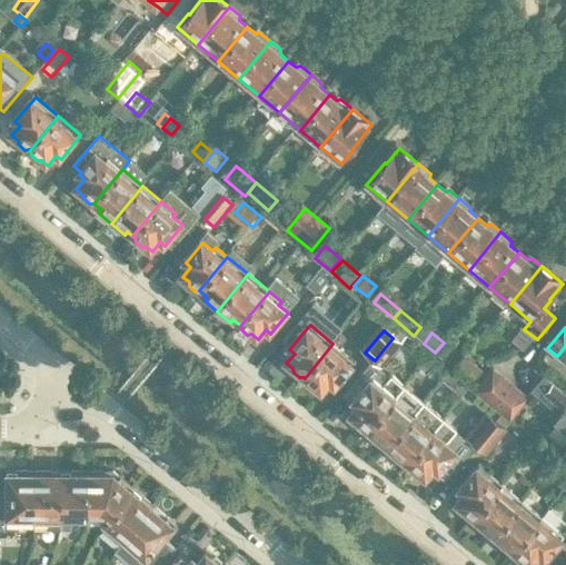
[(393,338),(375,360),(384,368),(401,346),(393,338)]
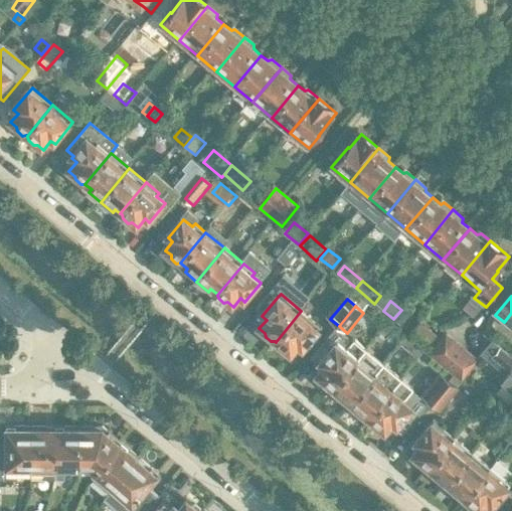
[(412,319),(401,310),(393,319),(404,328),(412,319)]
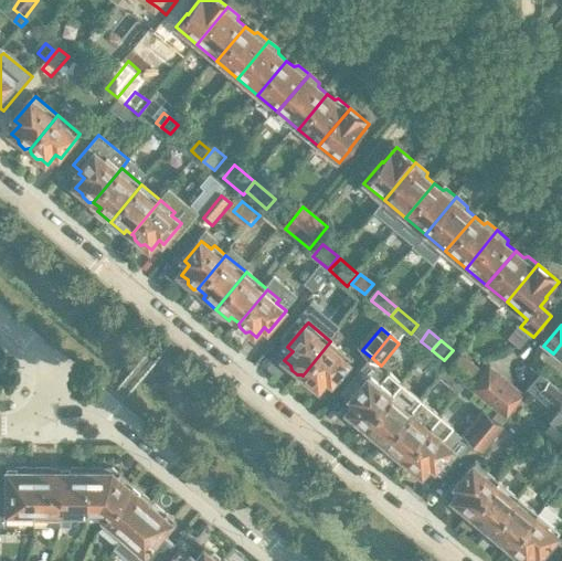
[(330,341),(303,376),(304,377),(304,380),(309,385),(314,384),(320,390),(328,380),(333,384),(350,363),(353,360),(330,341)]
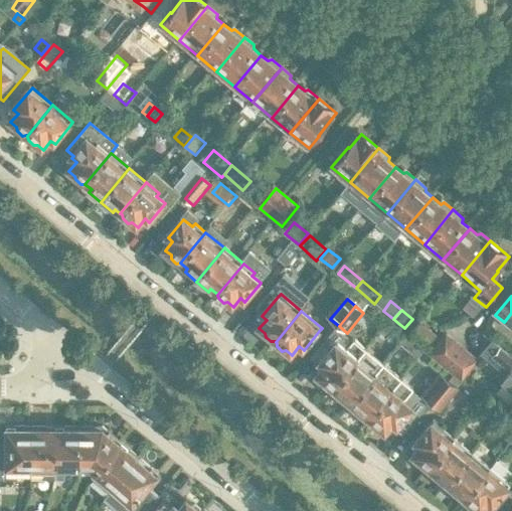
[(329,390),(333,389),(366,349),(349,335),(346,338),(338,331),(315,359),(321,364),(320,364),(325,368),(318,377),(324,382),(324,385),(329,390)]
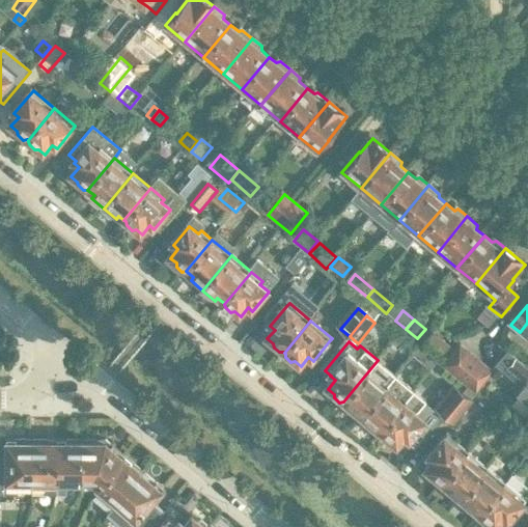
[(455,376),(473,355),(462,347),(445,367),(455,376)]
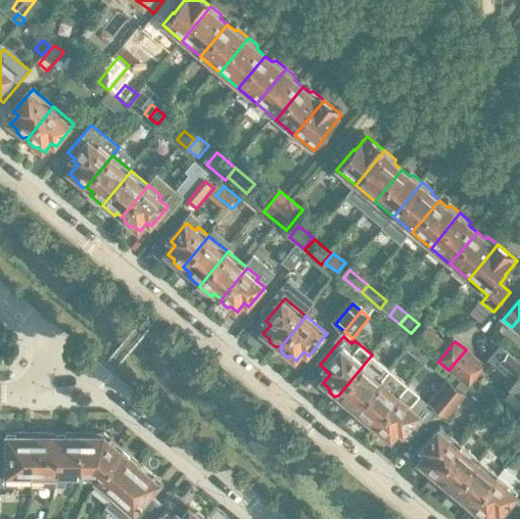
[(470,388),(487,368),(466,349),(448,370),(470,388)]
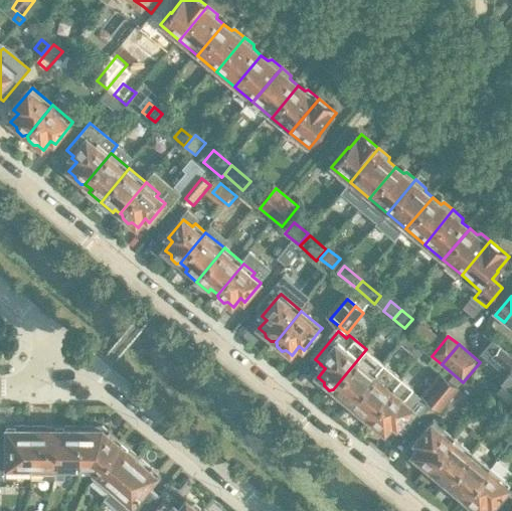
[(511,358),(494,344),(486,354),(508,372),(511,368),(511,358)]
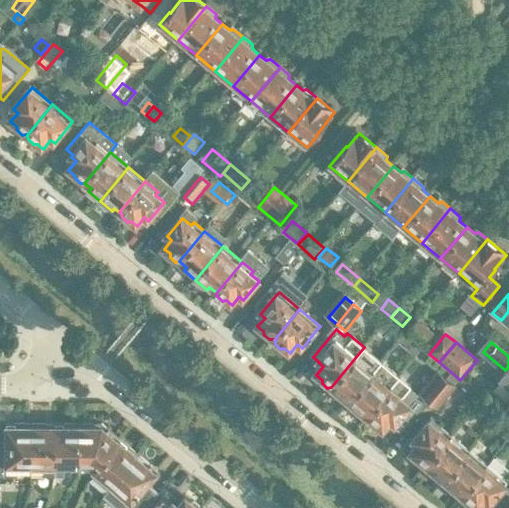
[(416,346),(410,352),(418,359),(424,352),(416,346)]
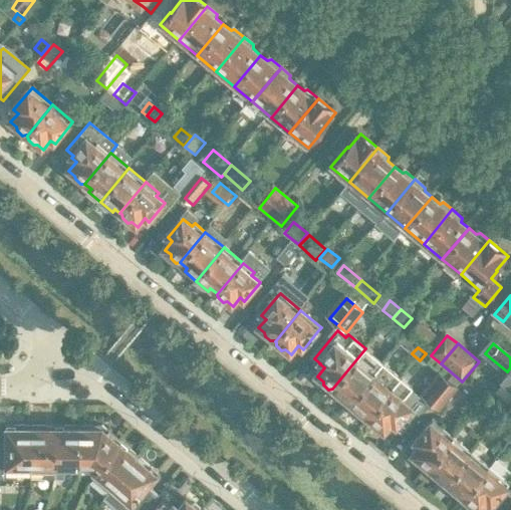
[(365,348),(332,389),(339,395),(336,398),(348,408),(385,364),(365,348)]
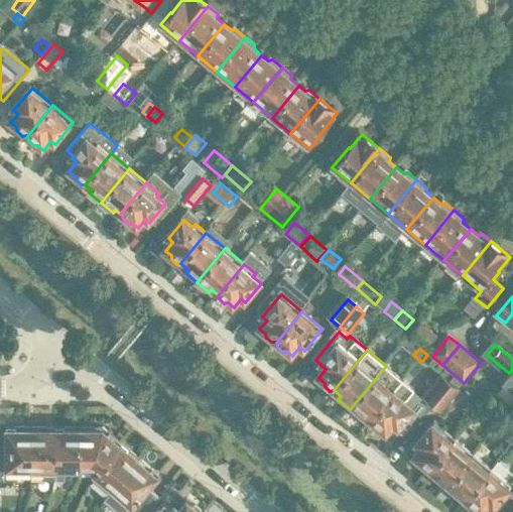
[(386,366),(350,409),(362,419),(364,416),(371,421),(405,381),(386,366)]
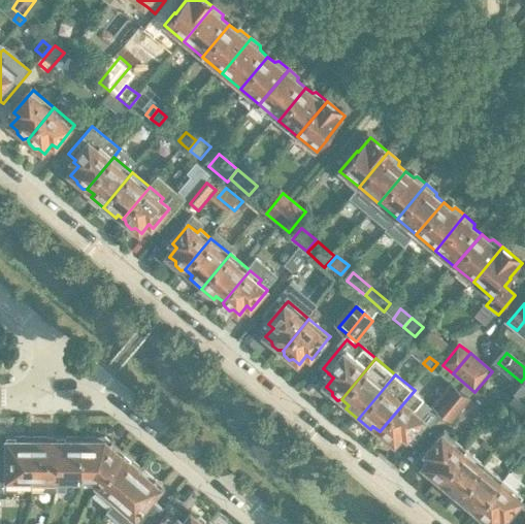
[(524,421),(524,383),(515,394),(524,402),(524,421)]
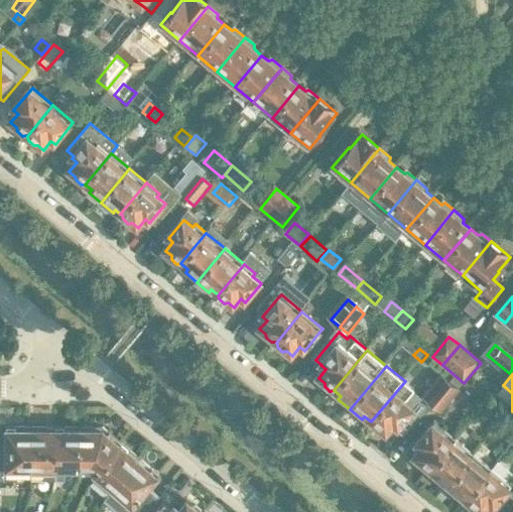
[(426,398),(434,405),(452,385),(442,378),(426,398)]
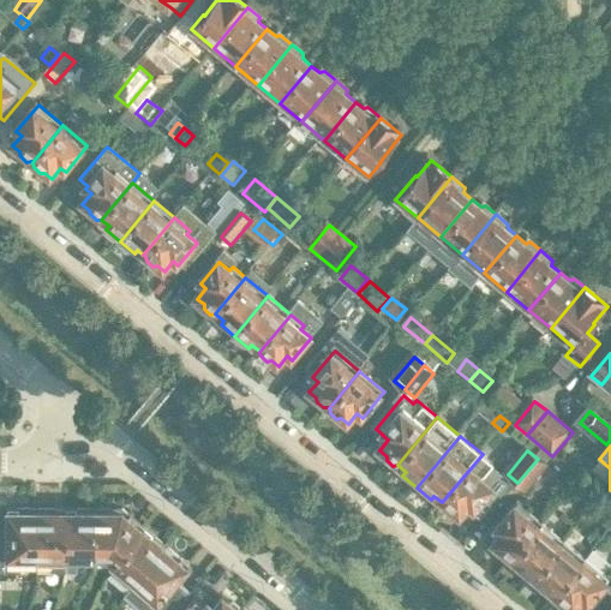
[(483,454),(442,502),(443,507),(449,512),(454,512),(461,518),(469,507),(474,512),(475,512),(483,518),(510,483),(492,468),(496,465),(483,454)]
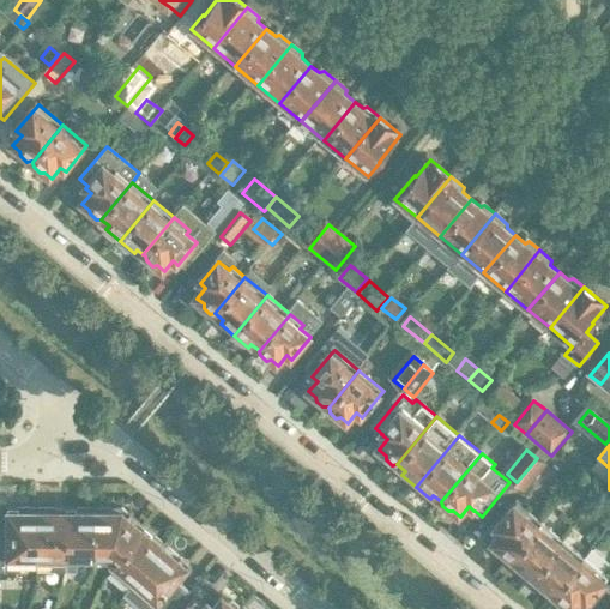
[(537,458),(517,482),(526,490),(547,466),(537,458)]
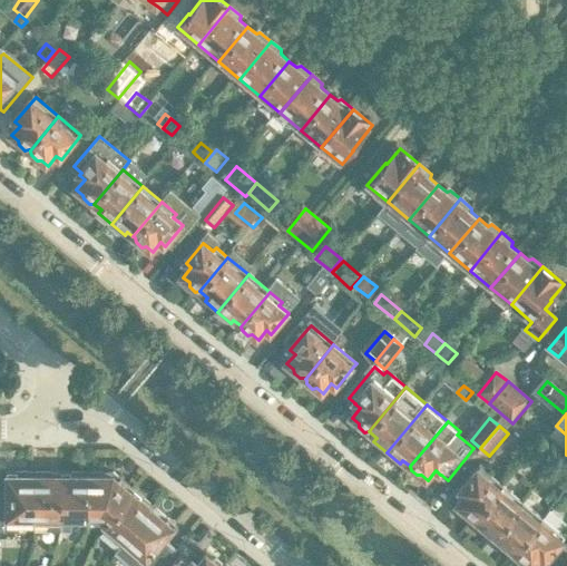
[(471,520),(475,519),(504,486),(481,468),(479,471),(479,470),(461,491),(466,496),(458,506),(465,511),(465,515),(471,520)]
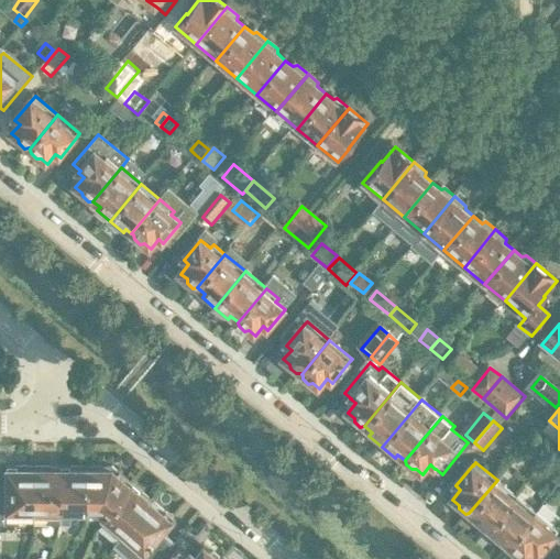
[(35,469),(20,469),(20,471),(9,471),(9,489),(0,489),(0,519),(10,521),(10,518),(35,518),(35,469)]
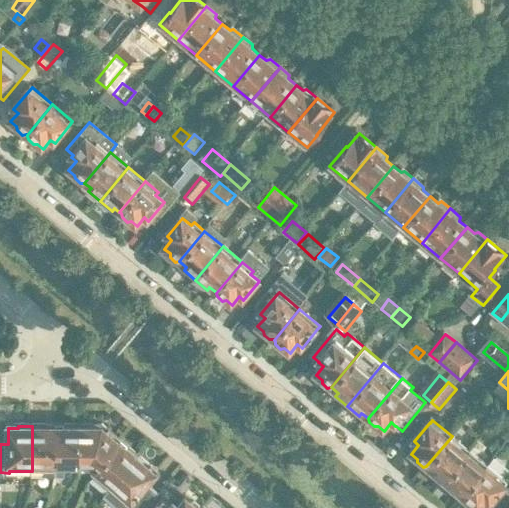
[(47,428),(47,426),(32,426),(32,471),(47,471),(47,478),(56,478),(56,471),(56,428),(47,428)]
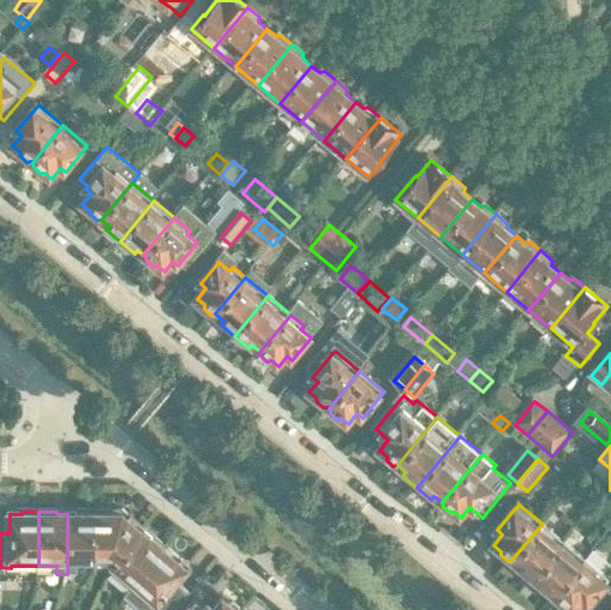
[(97,566),(97,555),(97,512),(79,512),(79,514),(67,514),(67,566),(67,574),(79,574),(79,566),(97,566)]
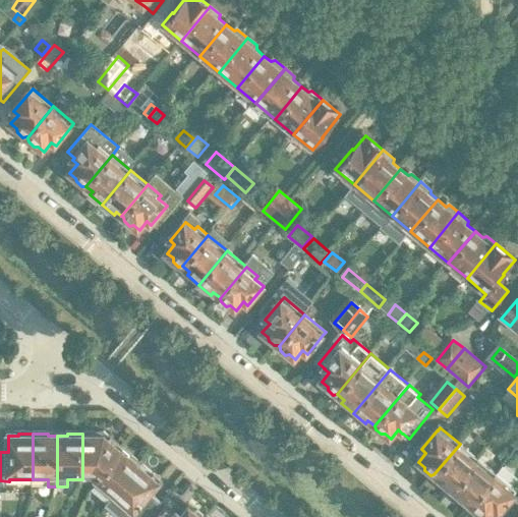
[(106,434),(82,434),(82,470),(98,470),(102,474),(122,451),(109,440),(111,438),(106,434)]
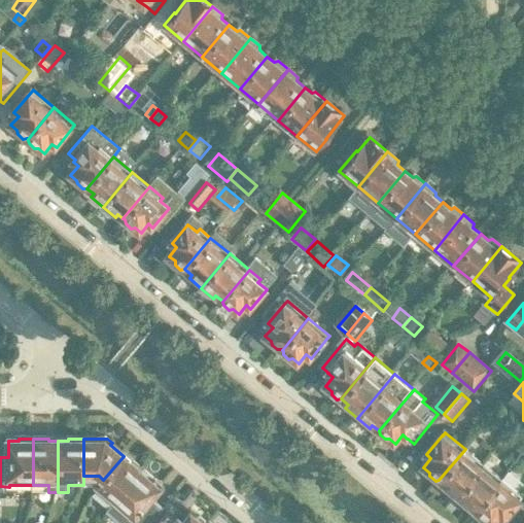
[(465,449),(439,480),(446,486),(444,489),(455,499),(485,464),(465,449)]
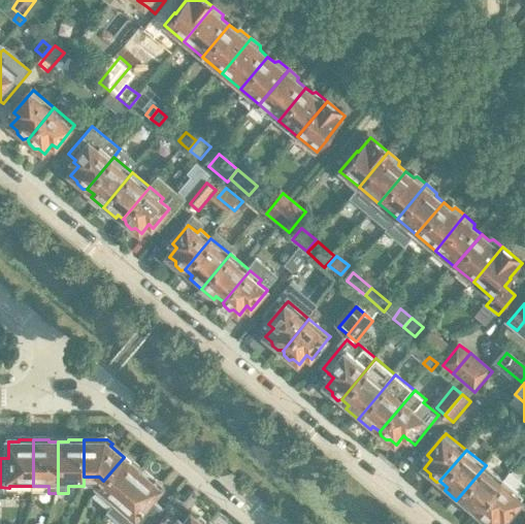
[(124,457),(103,481),(95,490),(115,506),(144,471),(133,461),(131,463),(124,457)]
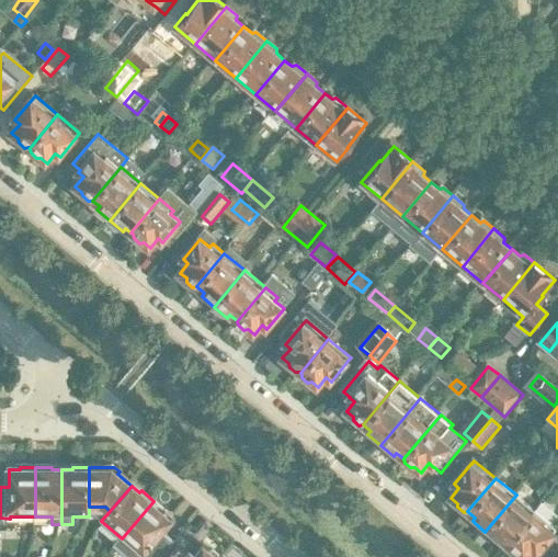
[(516,495),(485,532),(498,543),(501,540),(509,545),(536,512),(516,495)]
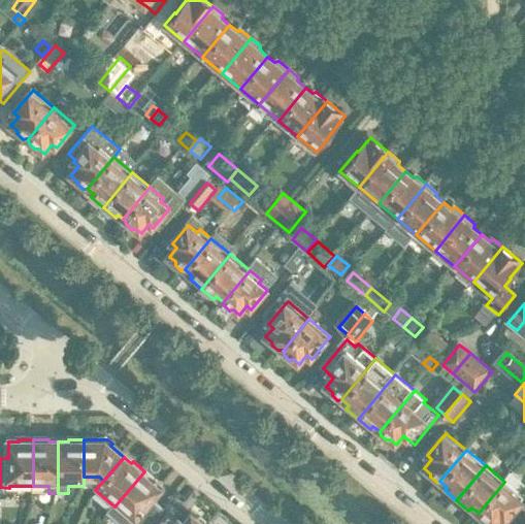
[(153,500),(162,489),(155,483),(156,481),(144,471),(115,506),(109,513),(121,523),(155,523),(165,512),(153,500)]
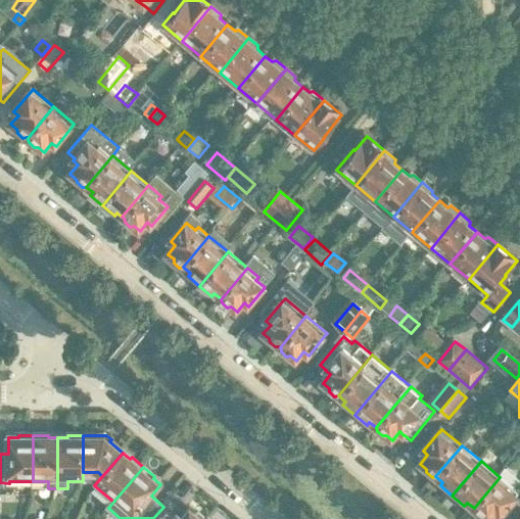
[(500,477),(474,508),(474,512),(479,517),(483,516),(485,518),(491,518),(497,512),(502,516),(517,497),(519,494),(519,492),(500,477)]
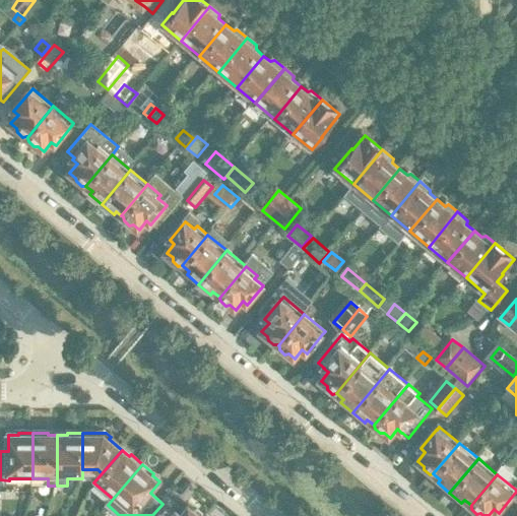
[(189,507),(185,511),(182,515),(177,511),(174,515),(203,515),(199,511),(195,511),(189,507)]
